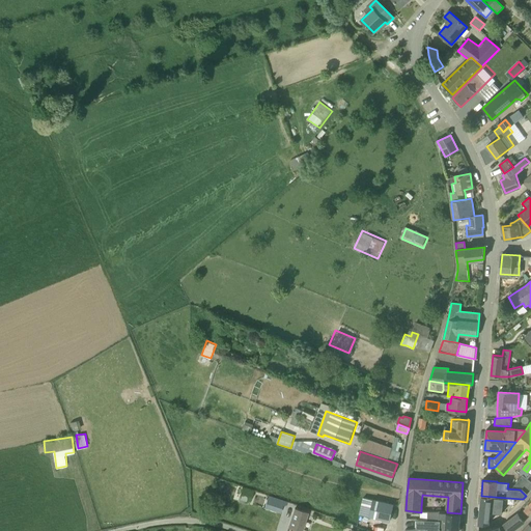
[(254,492),(243,488),(240,501),(251,504),(254,492)]
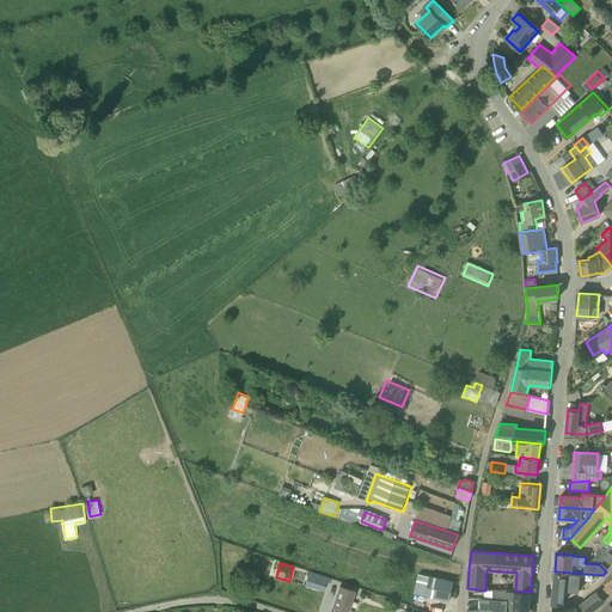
[(588,591),(601,575),(555,571),(551,604),(564,603),(565,588),(588,591)]
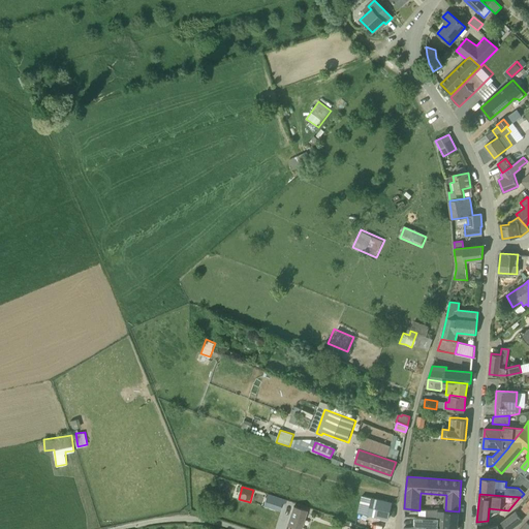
[(387,519),(392,503),(362,496),(358,512),(387,519)]
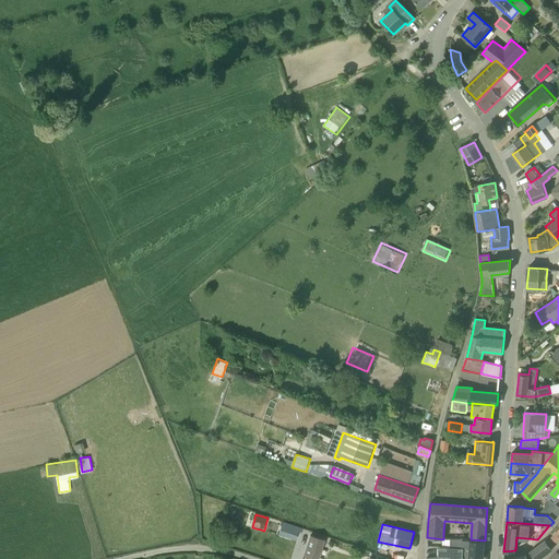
[(278,535),(295,539),(298,530),(282,525),(278,535)]
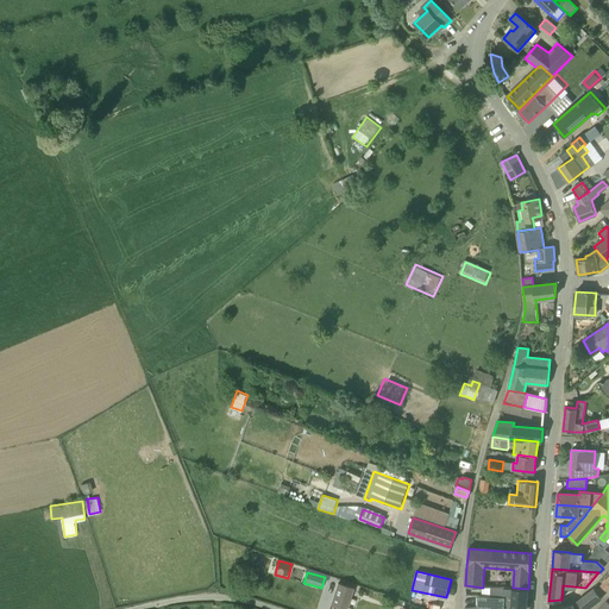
[(338,582),(331,603),(347,608),(353,588),(338,582)]
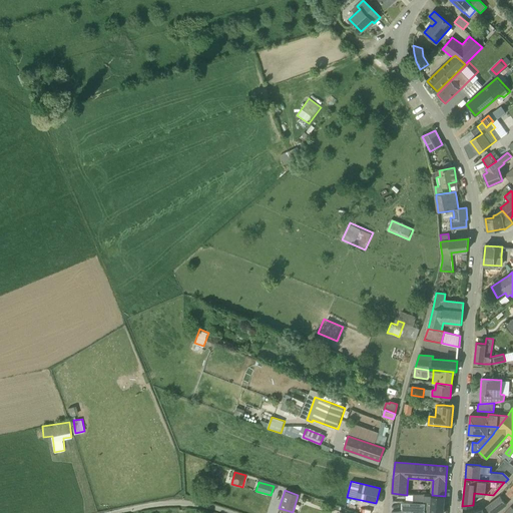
[(443,512),(445,496),(432,495),(424,495),(424,497),(412,497),(412,502),(402,502),(402,511),(392,512),(391,512),(443,512)]
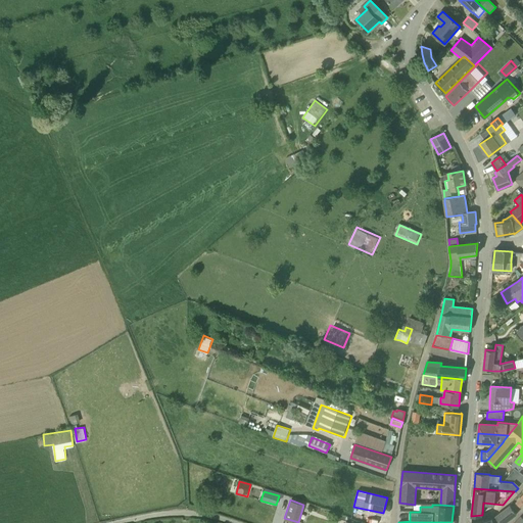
[(495,516),(501,522),(505,522),(516,514),(510,506),(495,516)]
